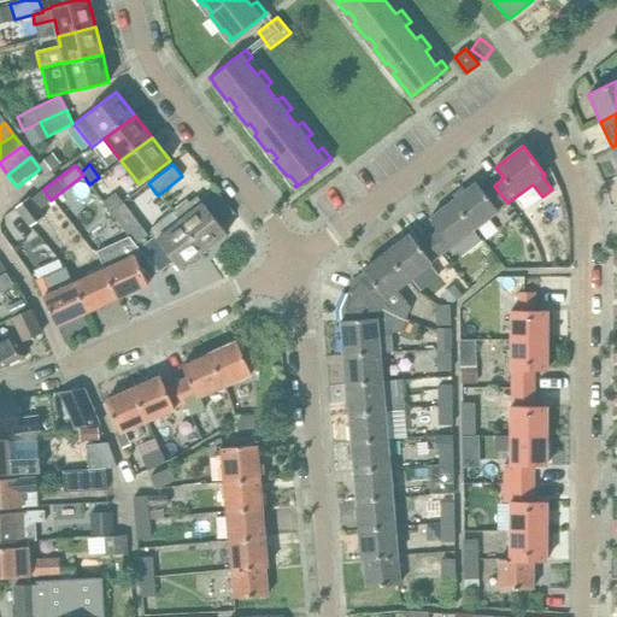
[(485,193),(476,182),(452,201),(474,229),(507,203),(494,186),(485,193)]
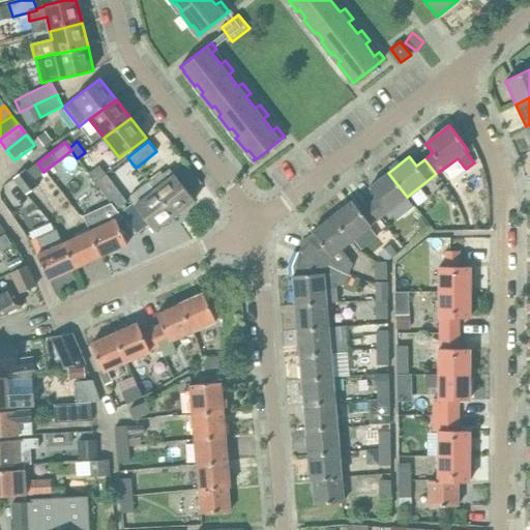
[(206,157),(196,163),(204,178),(214,173),(206,157)]
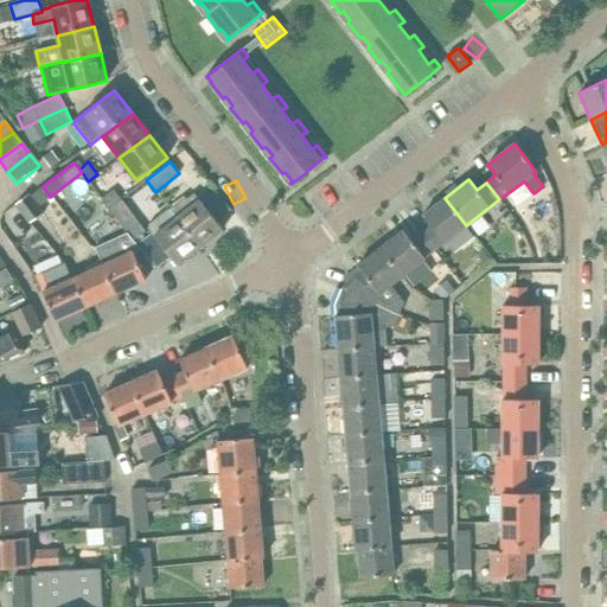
[(38,206),(50,197),(43,186),(30,197),(38,206)]
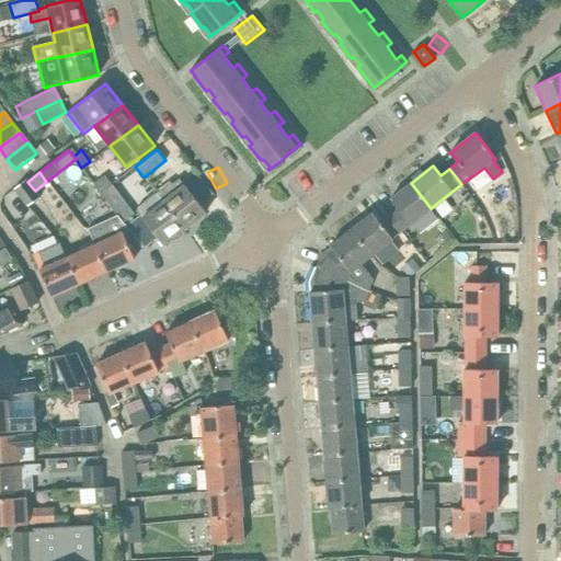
[(129,203),(141,195),(127,172),(115,180),(129,203)]
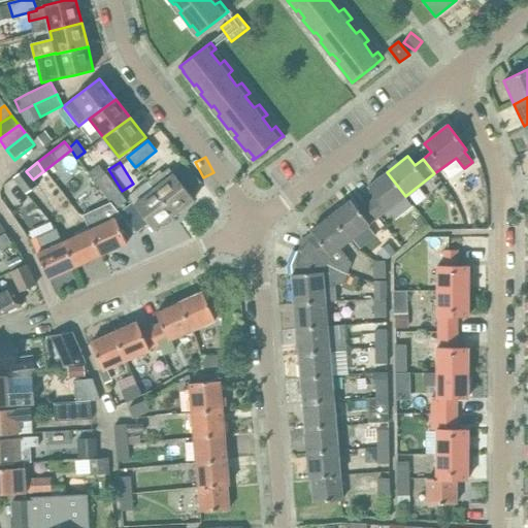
[(95,182),(105,173),(99,165),(89,172),(95,182)]
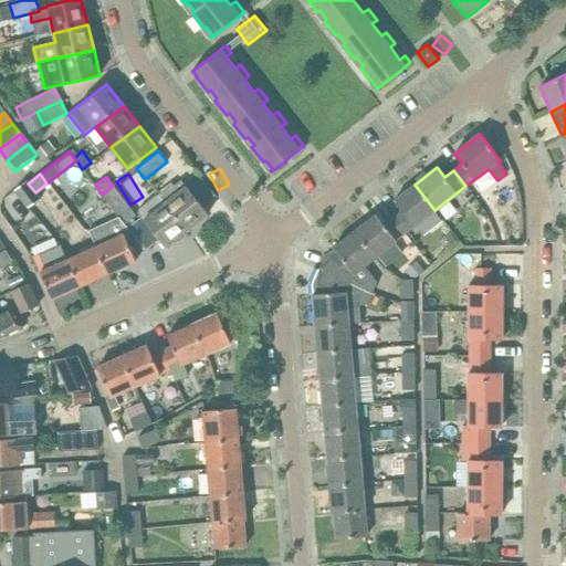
[(208,215),(181,180),(175,186),(173,184),(157,195),(186,231),(208,215)]
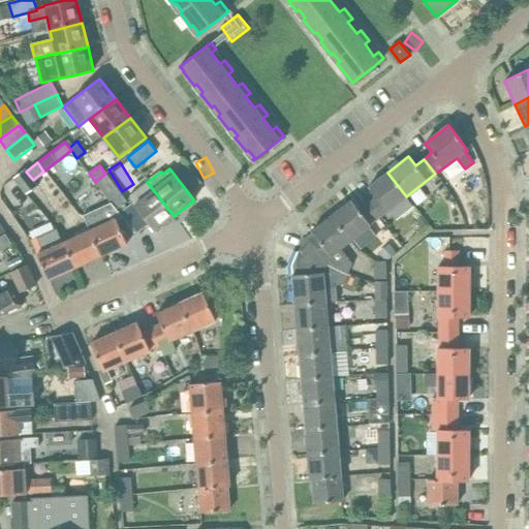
[(26,193),(37,186),(33,180),(26,172),(24,169),(13,178),(26,193)]
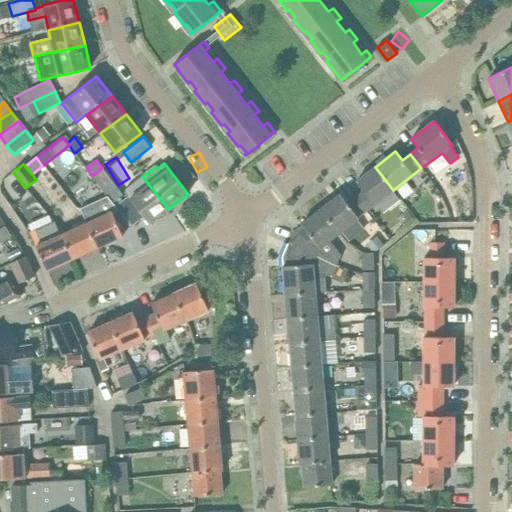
[(365,211),(393,190),(375,167),(356,182),(363,190),(354,197),(365,211)]
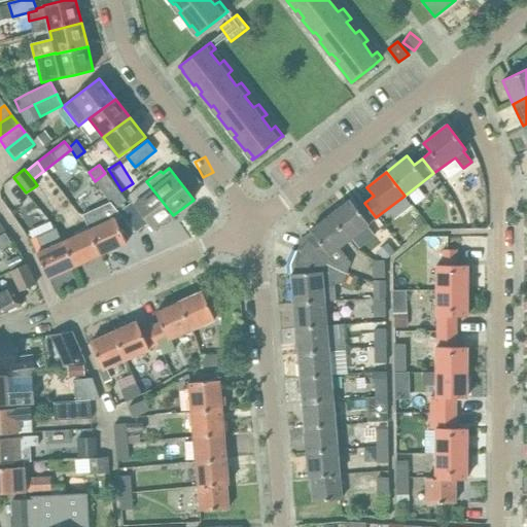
[(116,210),(128,202),(120,192),(105,173),(95,181),(110,201),(116,210)]
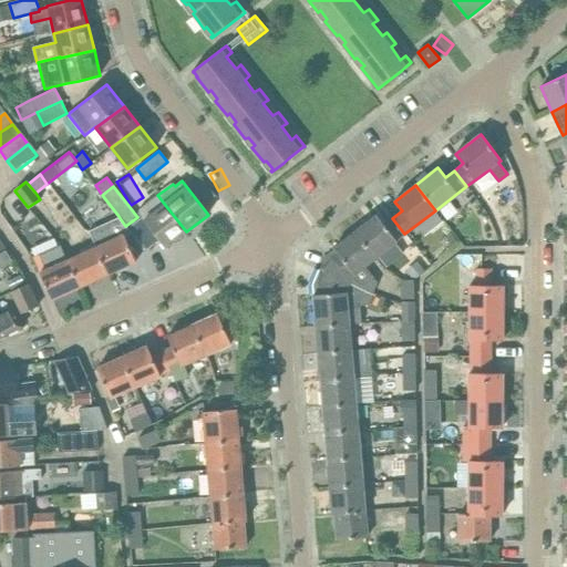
[(166,248),(186,232),(157,195),(137,210),(152,230),(166,248)]
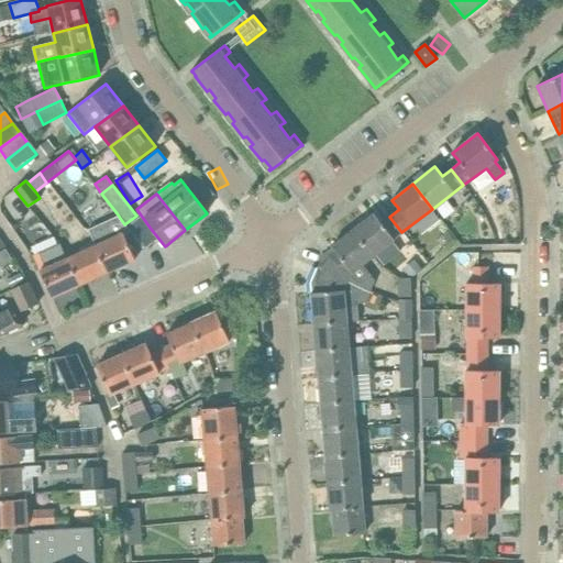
[(382,223),(374,213),(353,230),(372,254),(401,232),(389,217),(382,223)]
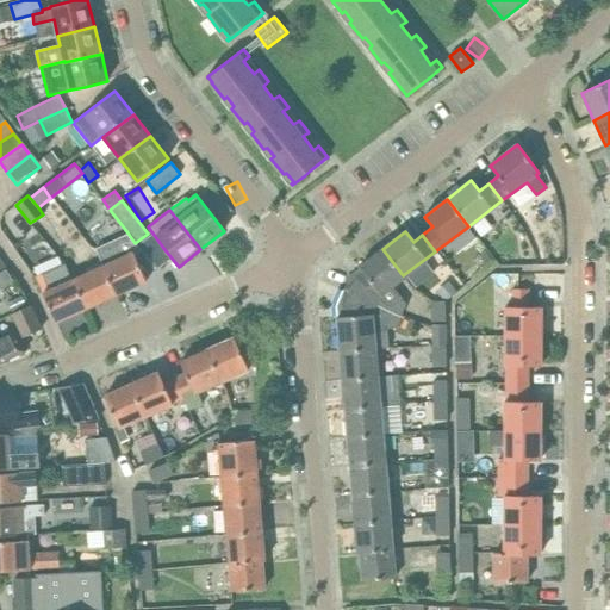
[(403,313),(408,304),(391,284),(403,275),(383,249),(359,267),(360,268),(350,275),(343,291),(403,313)]
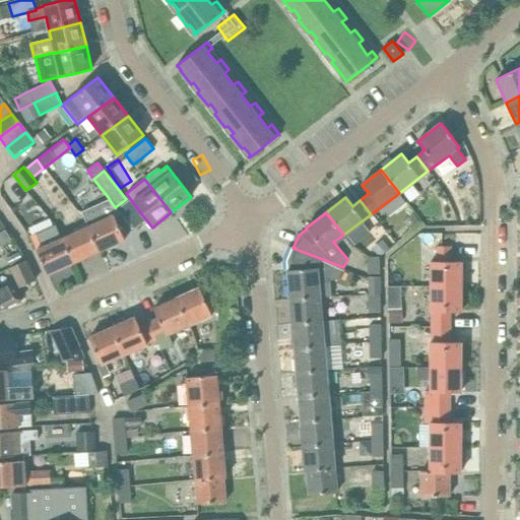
[(100,252),(125,240),(114,215),(88,226),(100,252)]
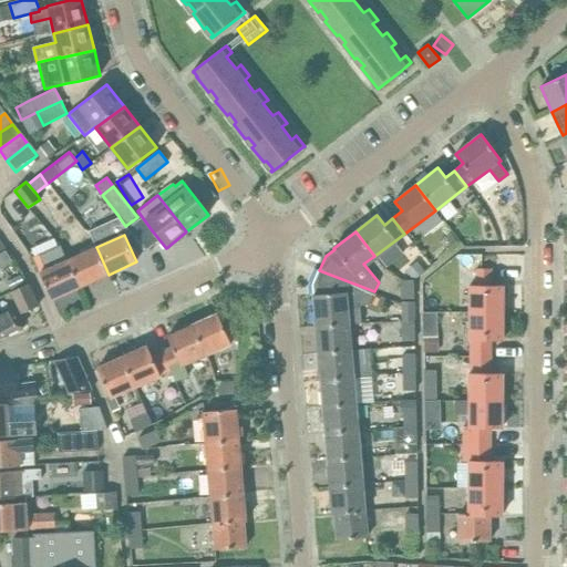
[(66,260),(60,246),(37,256),(43,271),(40,272),(43,279),(52,300),(80,287),(68,260),(66,260)]
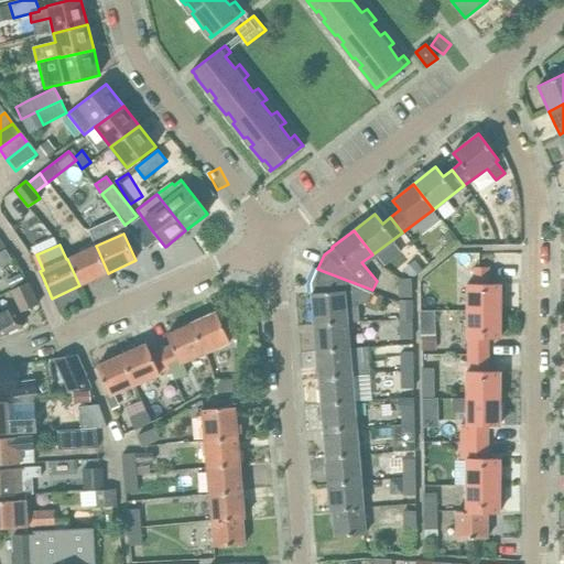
[(79,285),(108,273),(96,246),(67,259),(79,285)]
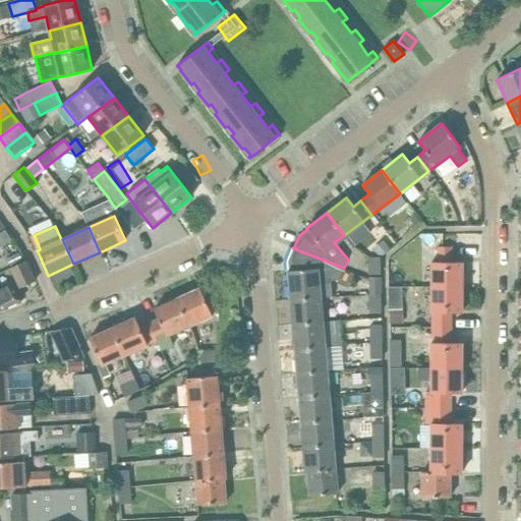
[(380,257),(390,249),(382,240),(372,248),(380,257)]
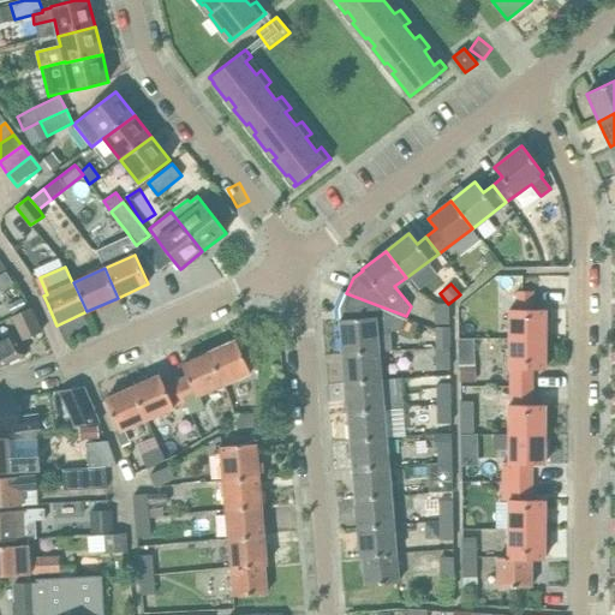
[(342,354),(380,352),(393,351),(390,332),(400,330),(406,316),(346,293),(340,309),(341,320),(340,320),(342,354)]
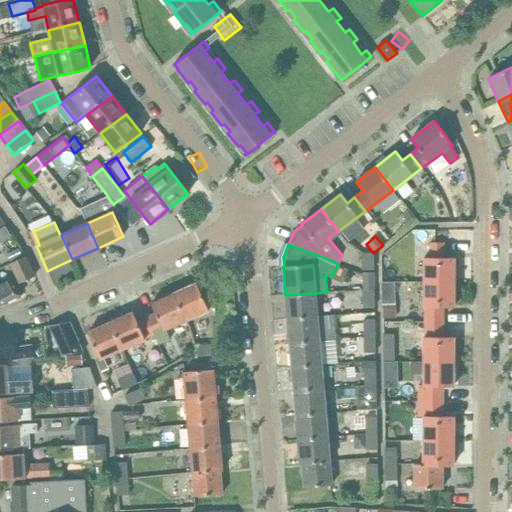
[(454,282),(454,258),(443,258),(443,247),(430,247),(430,258),(423,258),(423,282),(454,282)]
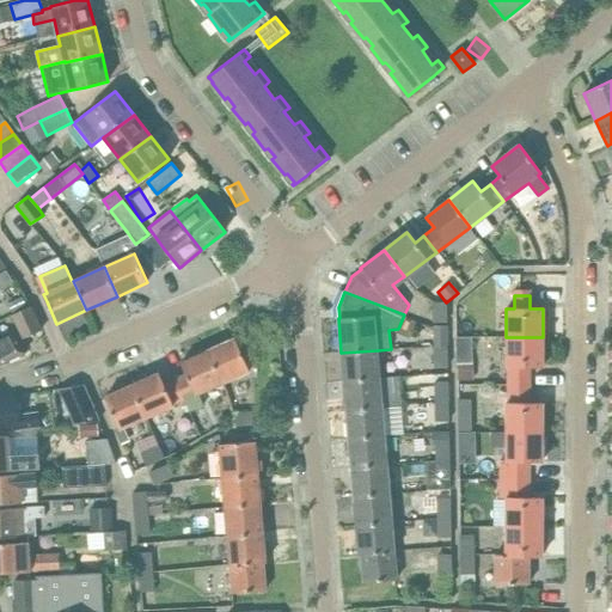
[(433,324),(447,323),(447,303),(432,304),(433,324)]
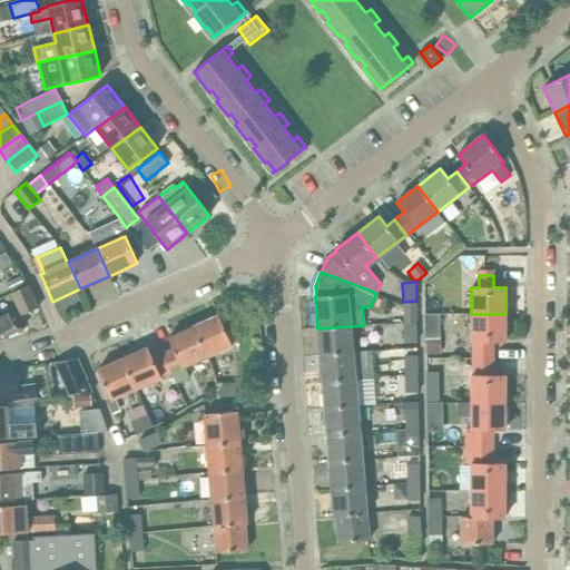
[(22,315),(38,307),(28,285),(12,293),(22,315)]
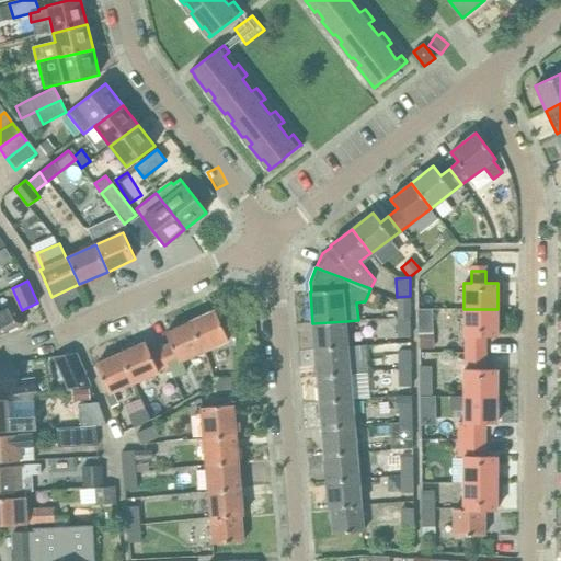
[(397,317),(411,317),(410,299),(397,299),(397,317)]
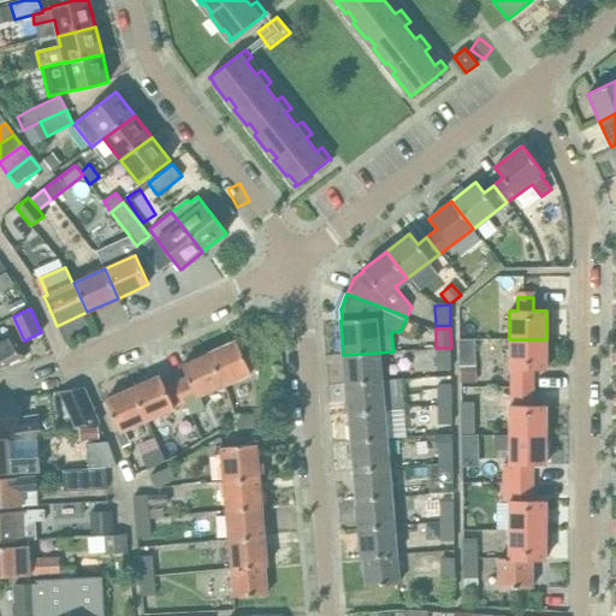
[(0,341),(0,366),(24,355),(13,333),(0,341)]
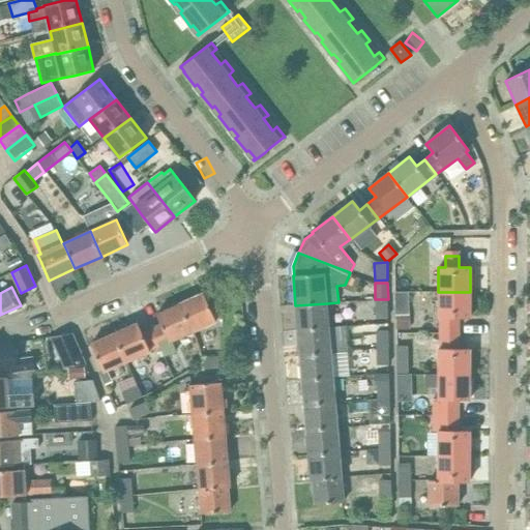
[(395,292),(396,313),(410,313),(409,292),(395,292)]
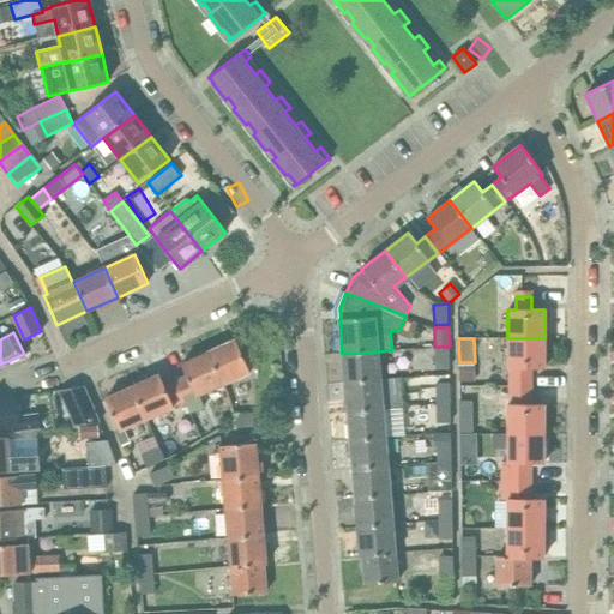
[(545,368),(545,338),(507,338),(507,369),(510,369),(510,386),(531,386),(531,368),(545,368)]
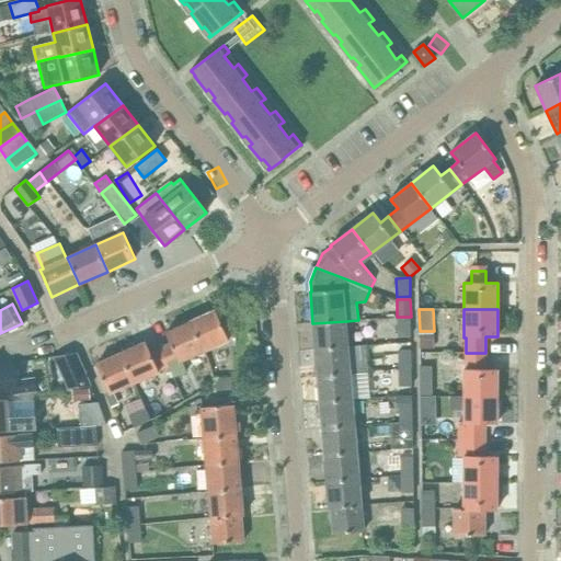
[(204,351),(208,350),(229,340),(215,310),(191,321),(204,351)]
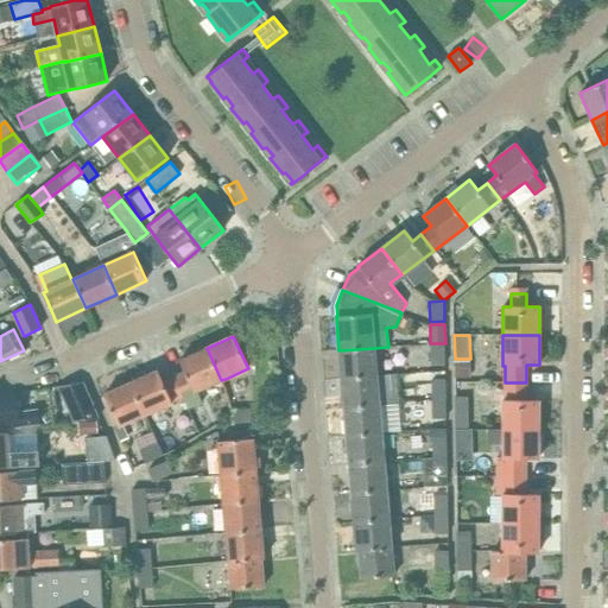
[(431,365),(445,365),(445,343),(430,343),(431,365)]
